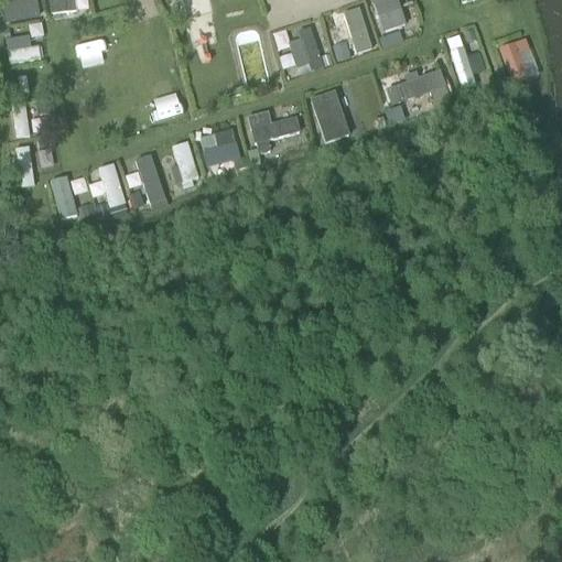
[(1,0),(4,21),(39,17),(35,0),(1,0)]
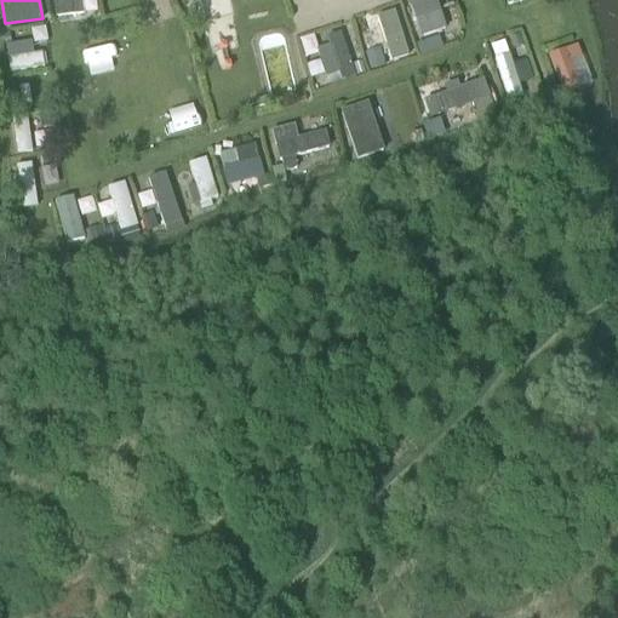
[(52,0),(56,16),(98,11),(96,0),(52,0)]
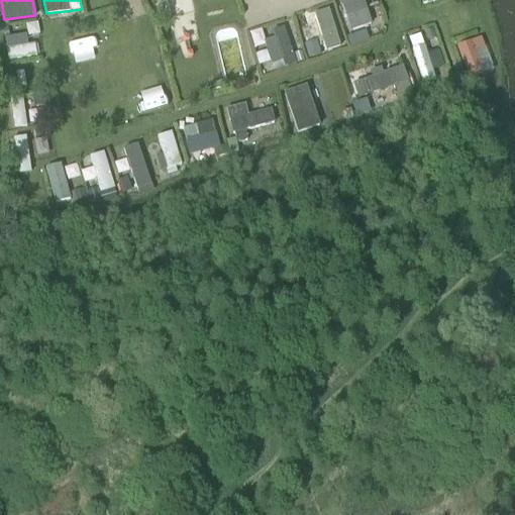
[(344,0),(341,1),(350,29),(375,22),(368,0),(344,0)]
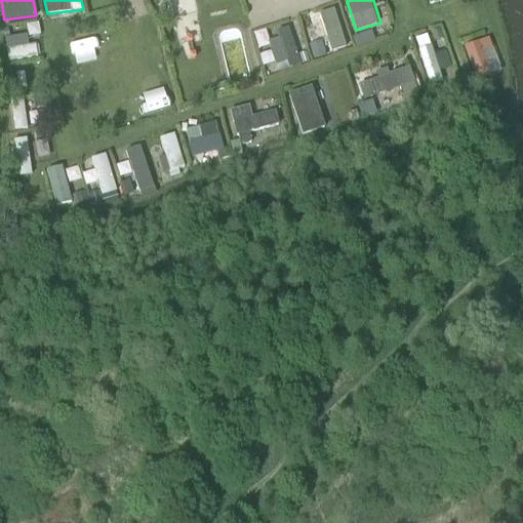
[(329,51),(348,46),(335,7),(318,12),(329,51)]
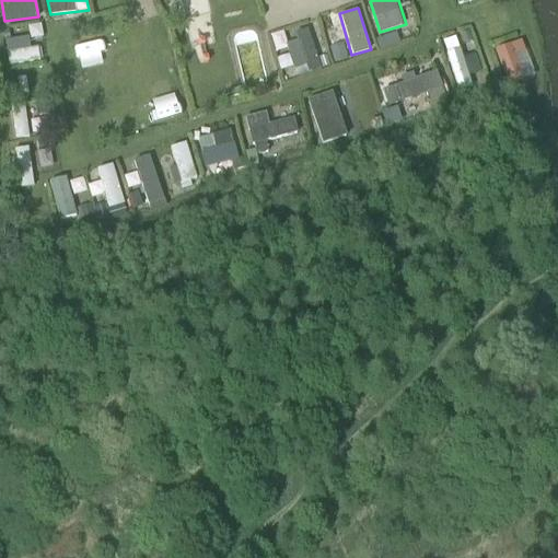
[(310,22),(271,31),(283,78),(322,69),(310,22)]
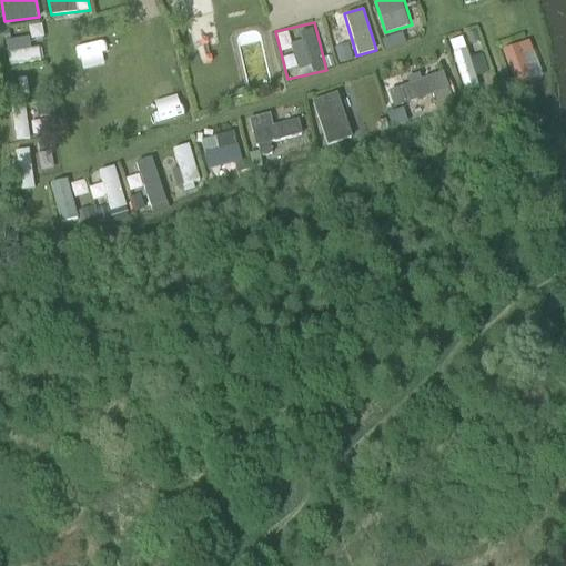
[(331,32),(334,44),(351,40),(347,28),(331,32)]
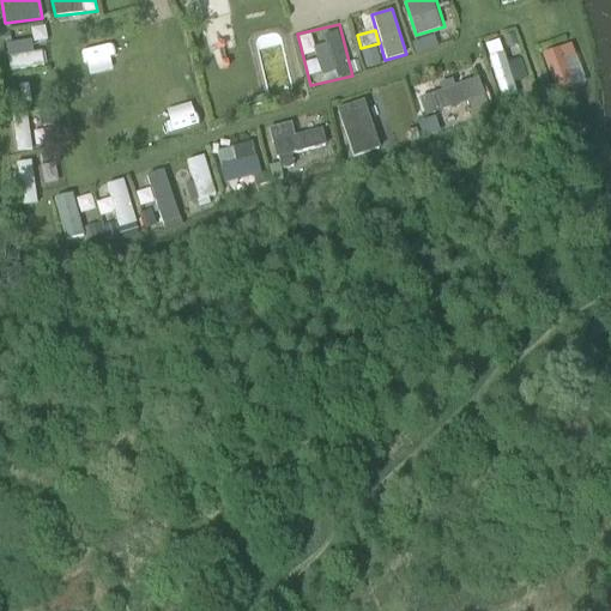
[(500,34),(483,40),(502,100),(519,95),(500,34)]
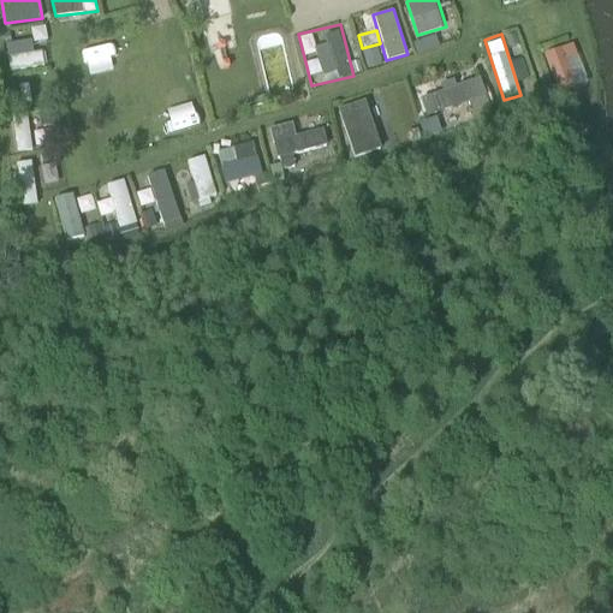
[(43,66),(42,51),(33,51),(31,40),(6,41),(7,67),(43,66)]
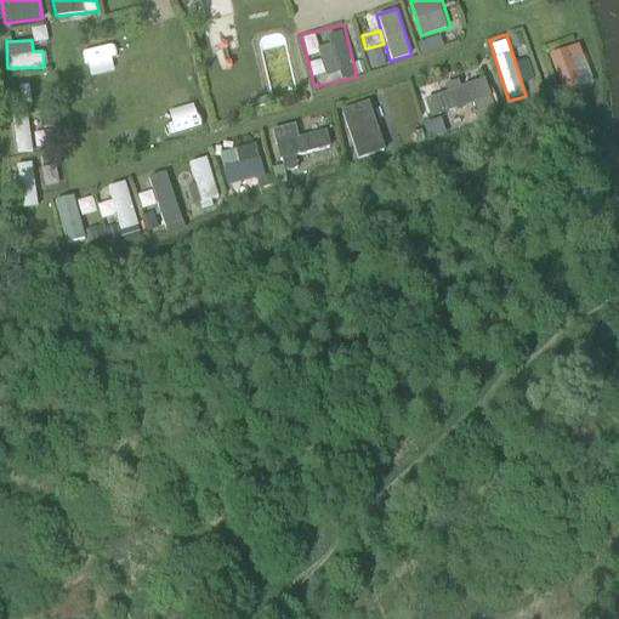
[(578,41),(547,55),(566,95),(596,80),(578,41)]
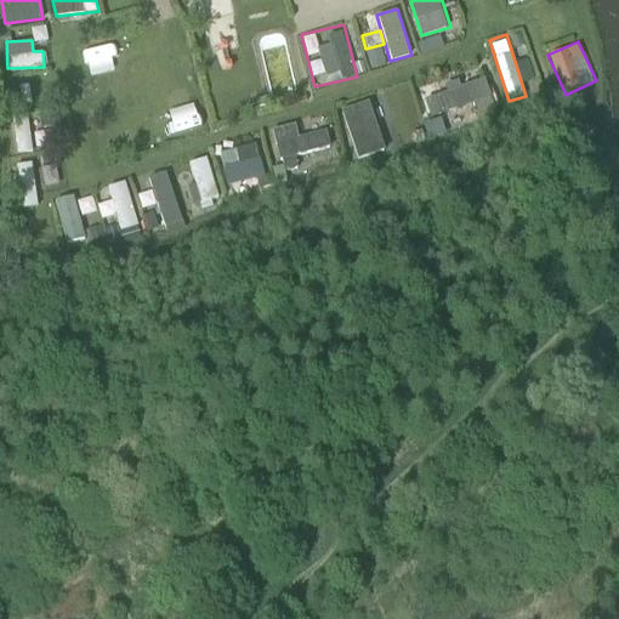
[(20,79),(24,101),(46,95),(41,73),(20,79)]
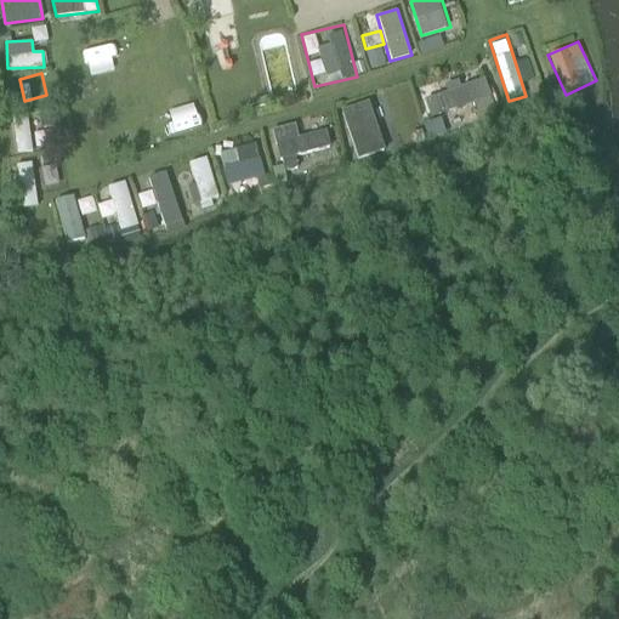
[(433,118),(493,104),(487,77),(426,90),(433,118)]
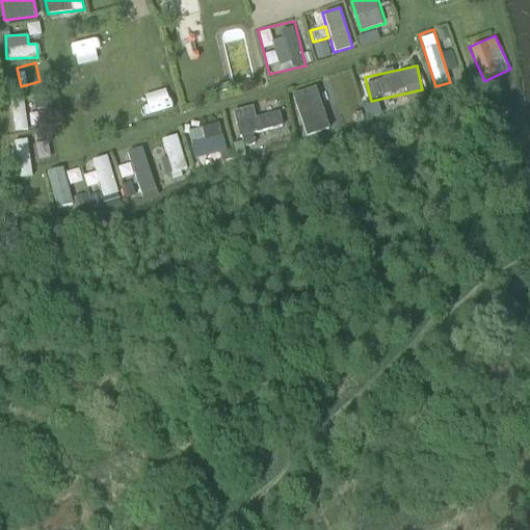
[(291,93),(306,137),(342,127),(327,81),(291,93)]
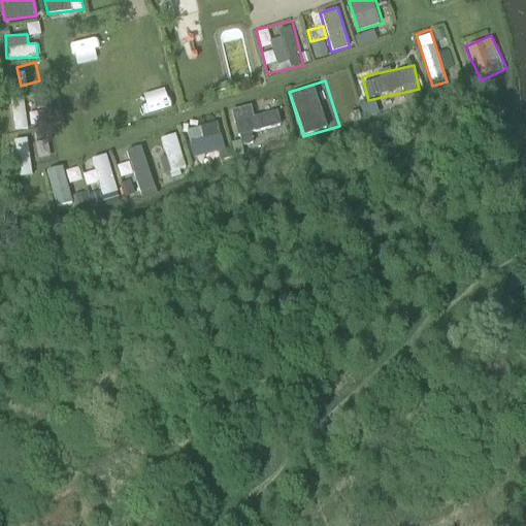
[(222,81),(211,85),(214,92),(224,89),(222,81)]
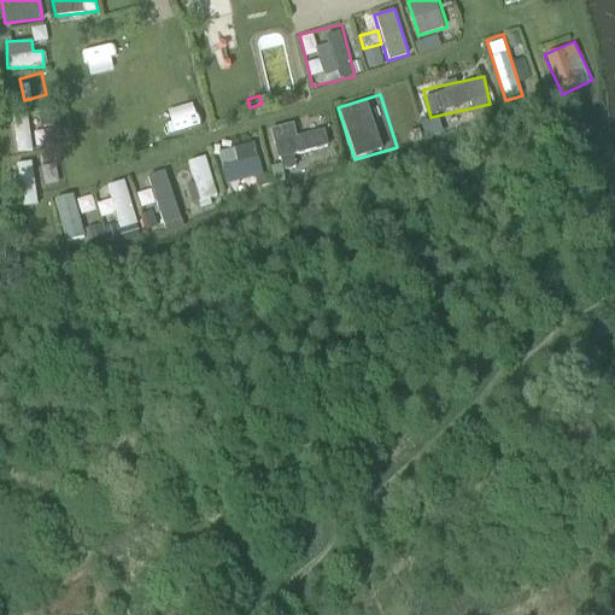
[(33,150),(28,112),(13,115),(18,151),(33,150)]
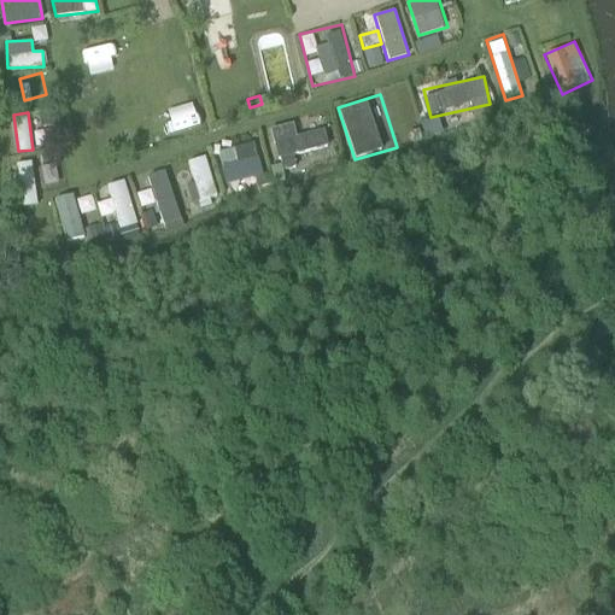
[(333,164),(328,128),(298,133),(297,122),(270,126),(277,173),(333,164)]
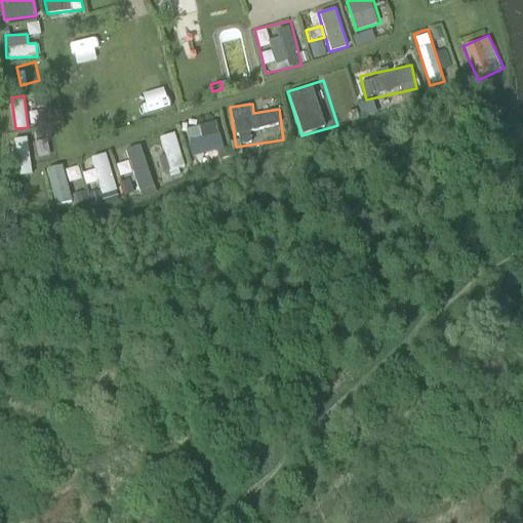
[(193,164),(223,159),(215,121),(186,126),(193,164)]
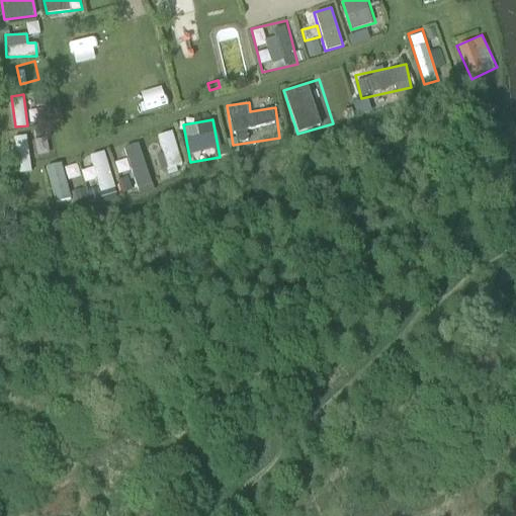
[(126,190),(152,180),(136,140),(111,149),(126,190)]
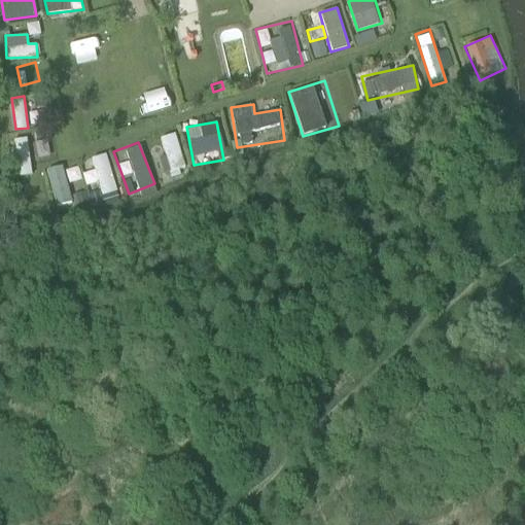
[(101,195),(117,190),(106,151),(91,156),(101,195)]
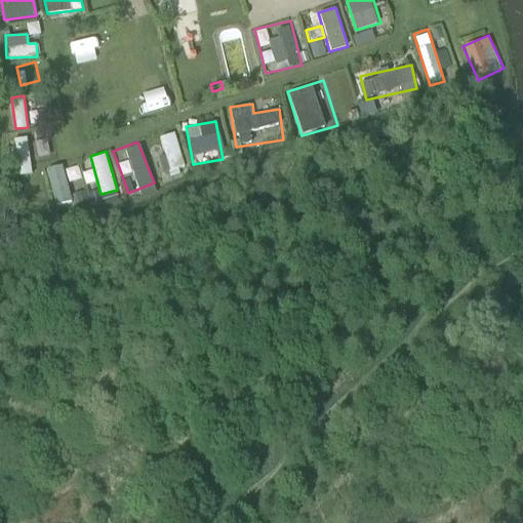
[(62,163),(45,168),(54,206),(72,202),(62,163)]
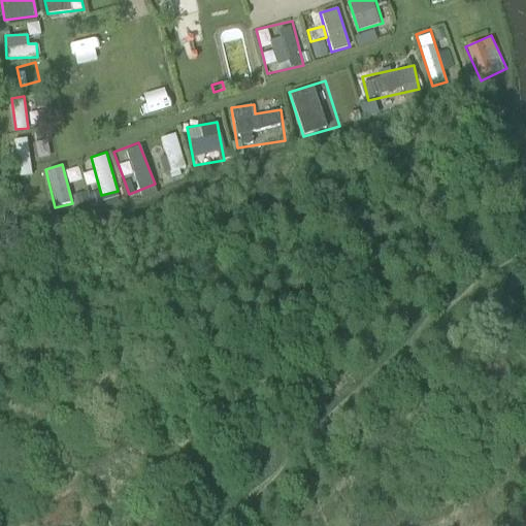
[(80,178),(76,165),(64,168),(69,183),(80,178)]
